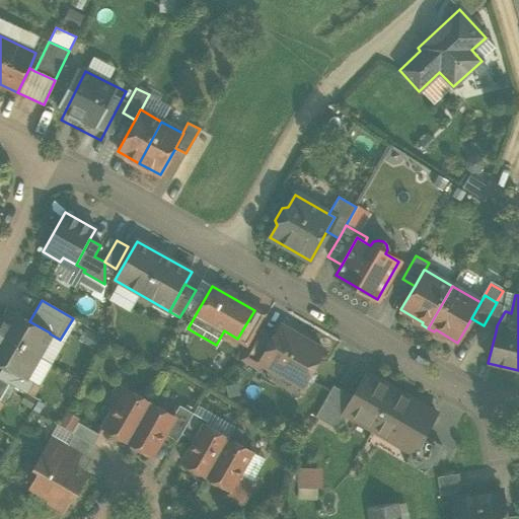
[(497,302),(484,325),(496,331),(497,325),(505,311),(506,311),(507,310),(508,309),(497,302)]
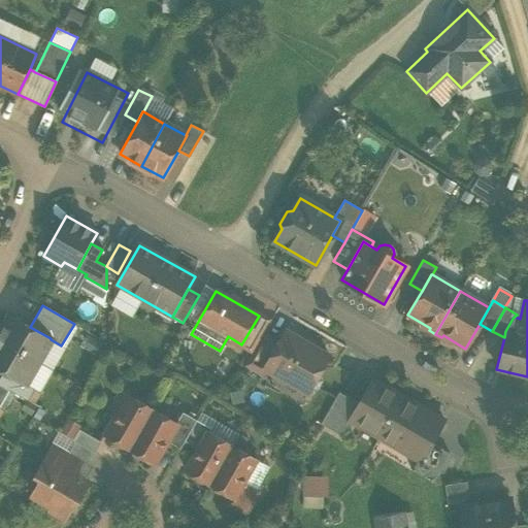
[(30,327),(9,315),(0,331),(0,339),(38,362),(51,339),(51,338),(30,327)]
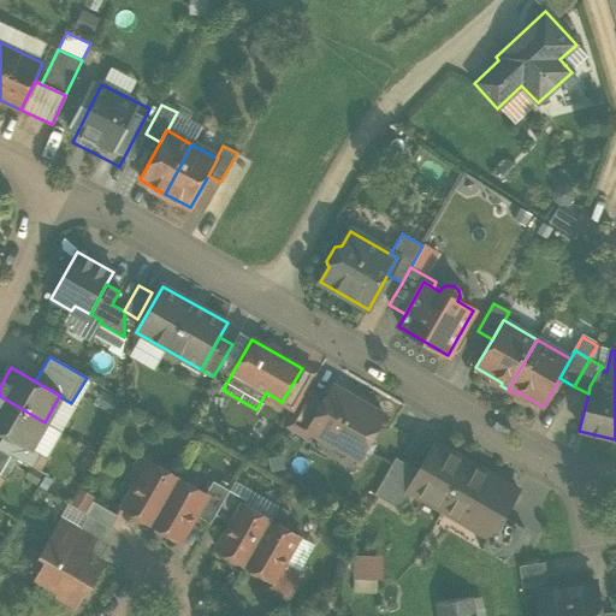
[(357,401),(332,386),(325,398),(307,431),(309,432),(336,446),(344,444),(361,454),(362,452),(369,452),(375,444),(369,438),(383,415),(367,406),(365,407),(363,408),(357,404),(359,403),(357,401)]
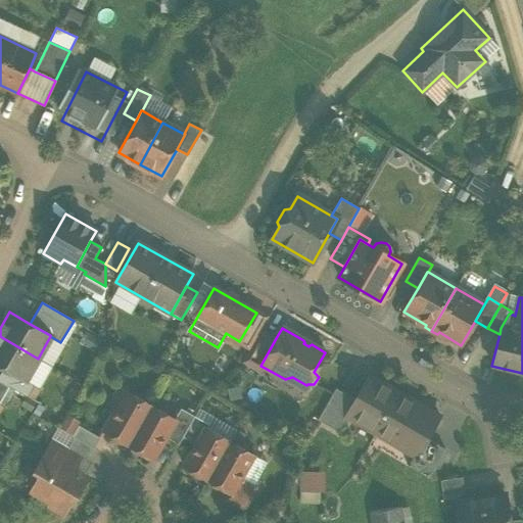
[(260,329),(243,362),(259,372),(263,367),(260,366),(276,338),(260,329)]
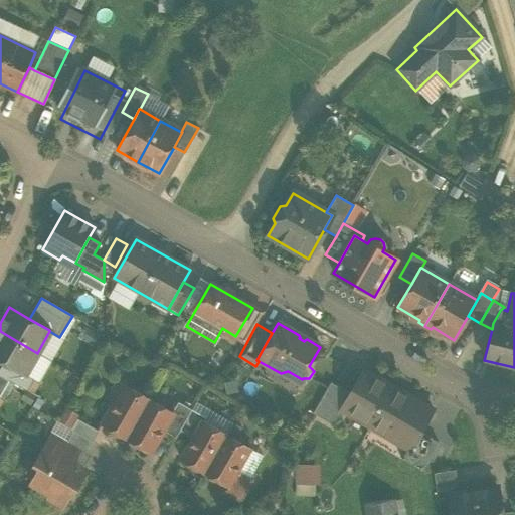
[(37,353),(0,331),(0,361),(3,363),(24,375),(24,374),(37,353)]
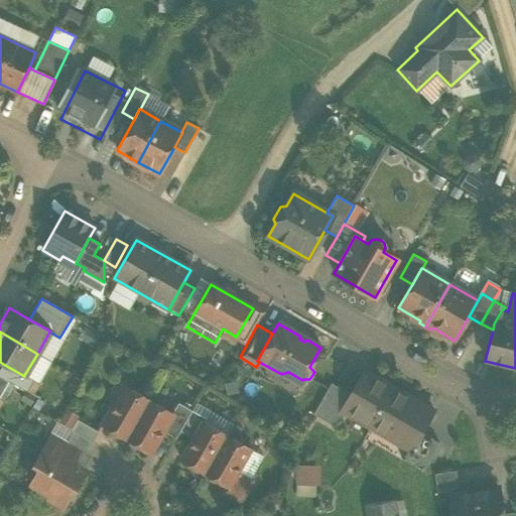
[(24,376),(3,364),(0,368),(0,376),(9,381),(26,391),(33,380),(24,375),(24,376)]
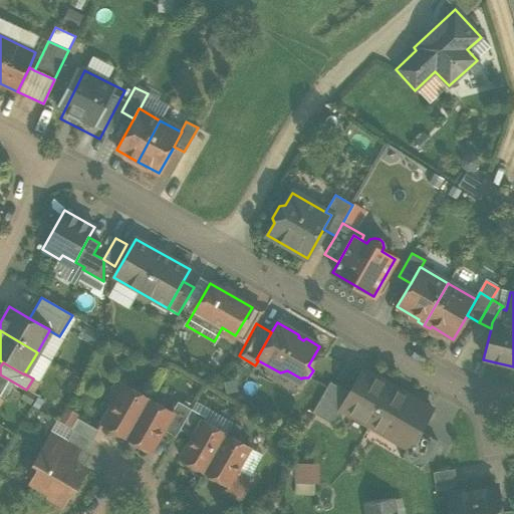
[(378,377),(364,369),(350,394),(341,410),(342,410),(369,426),(392,387),(377,379),(378,377)]
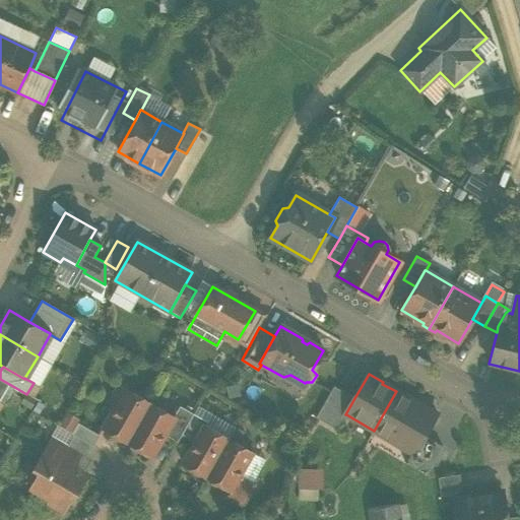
[(0,379),(0,399),(9,384),(0,379)]
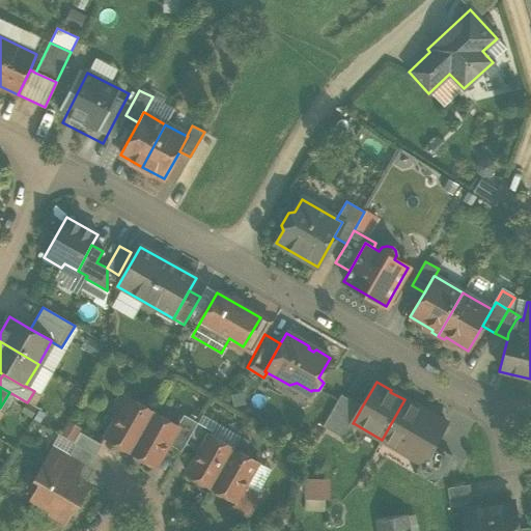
[(340,394),(322,426),(344,440),(354,423),(353,423),(362,407),(340,394)]
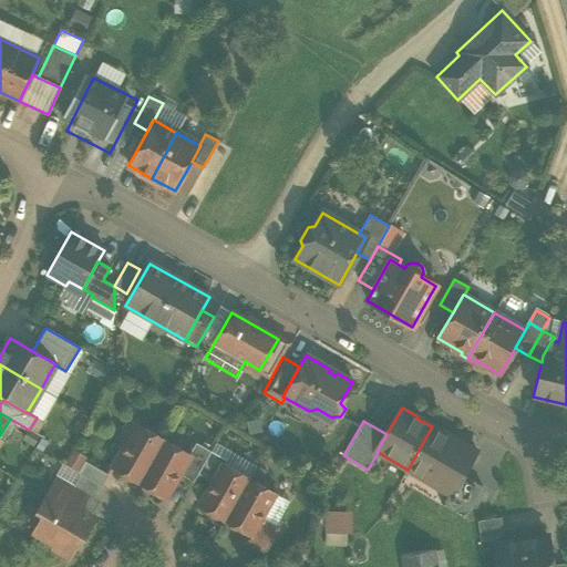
[(137,425),(113,467),(138,482),(163,441),(137,425)]
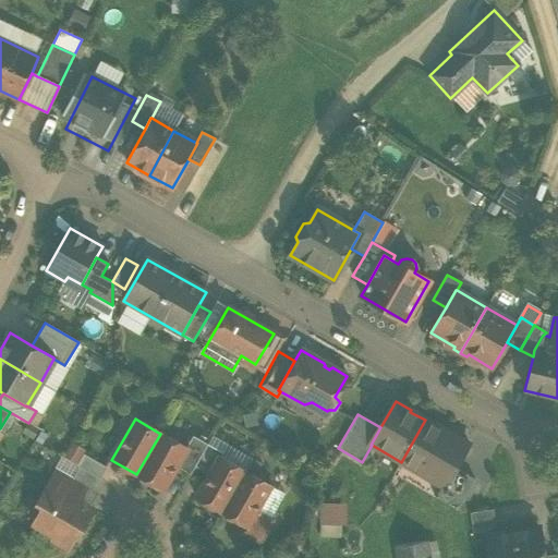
[(449,434),(425,420),(401,462),(441,485),(443,486),(453,468),(468,443),(450,432),(449,434)]
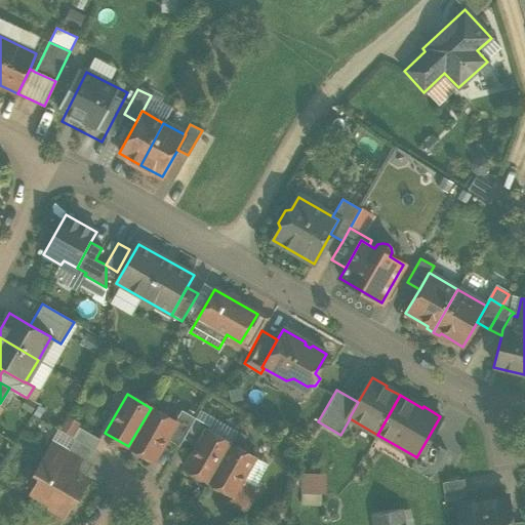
[(151,408),(128,446),(153,460),(165,438),(174,421),(151,408)]
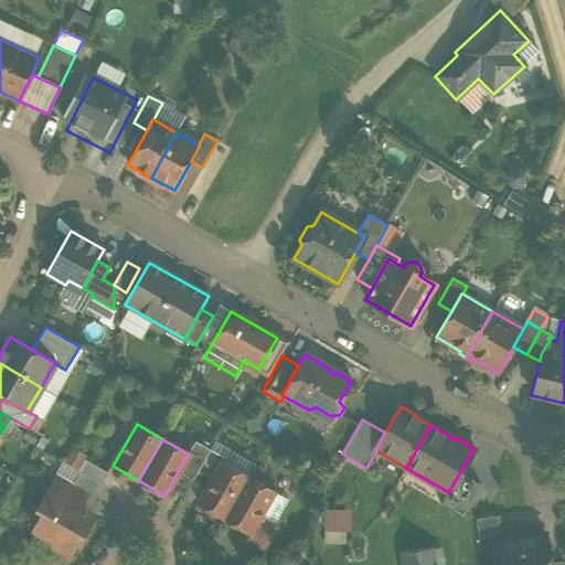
[(210,449),(194,440),(188,454),(178,471),(192,480),(198,471),(210,449)]
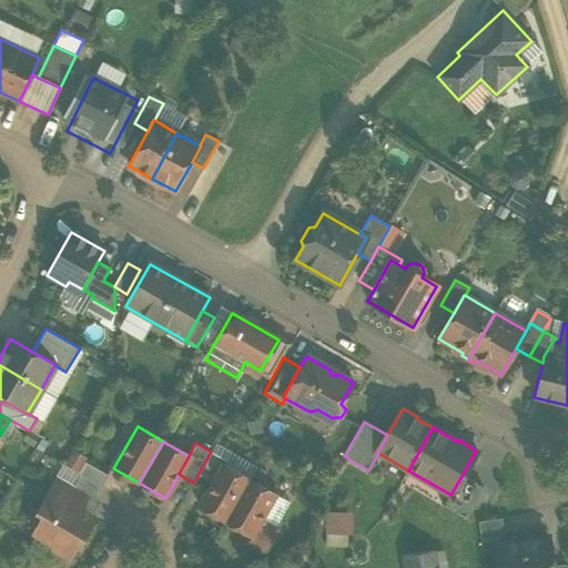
[(225,460),(211,452),(199,474),(212,483),(222,465),(223,465),(225,460)]
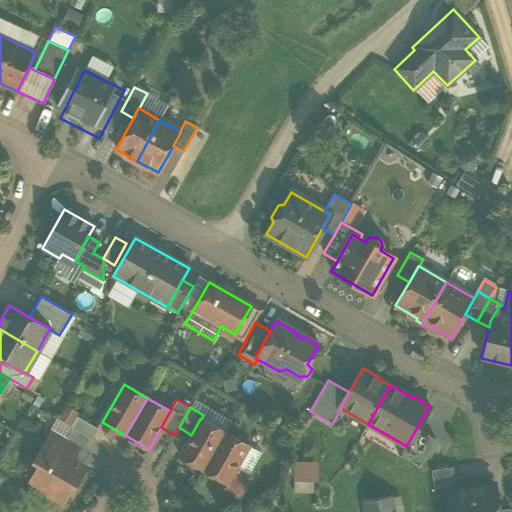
[(98,428),(76,416),(70,426),(72,428),(92,439),(98,428)]
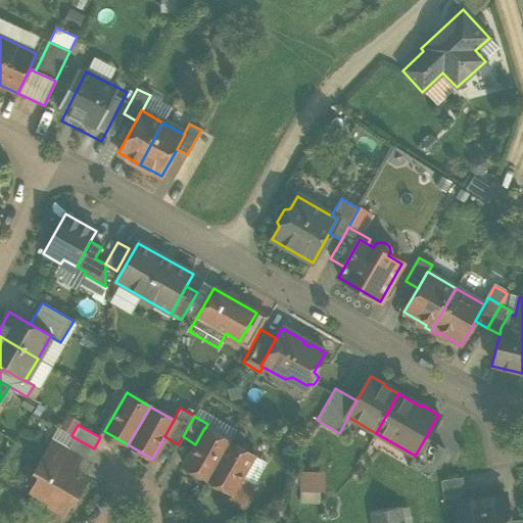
[(205,428),(204,428),(195,444),(183,466),(206,480),(229,441),(205,428)]
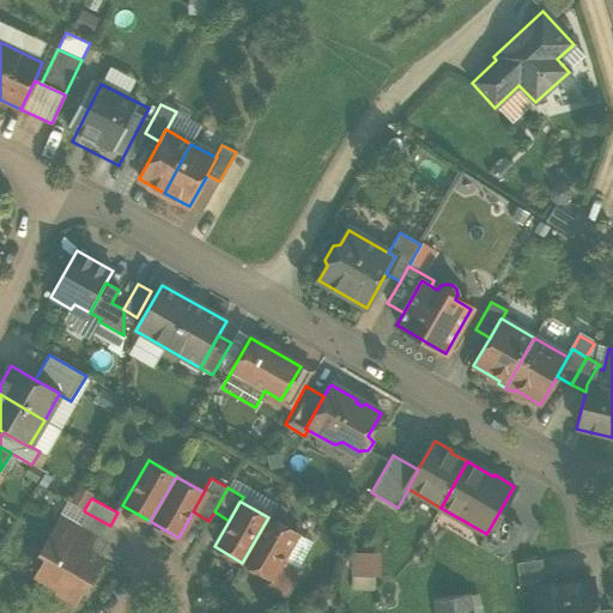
[(110,526),(86,513),(80,525),(103,538),(110,526)]
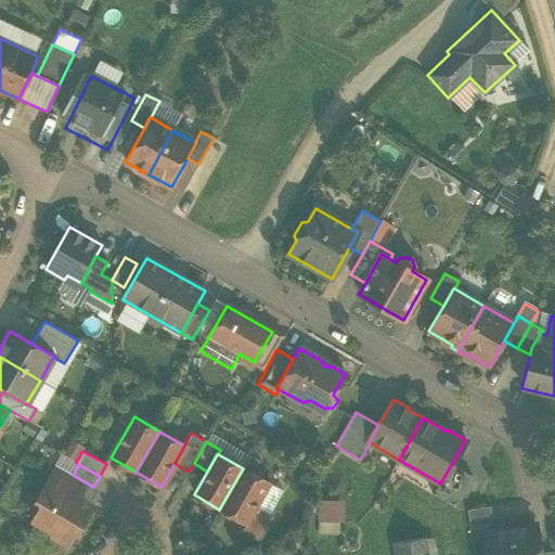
[(472,477),(451,465),(440,483),(439,482),(433,494),(454,507),(472,477)]
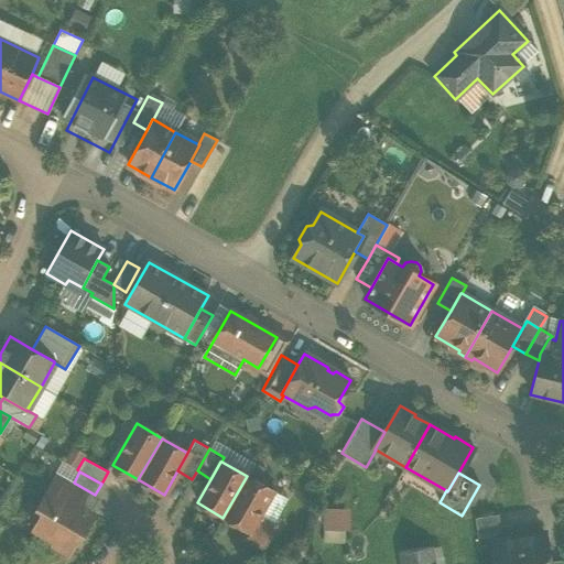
[(286,499),(247,476),(224,518),(248,532),(249,532),(259,516),(272,523),(286,499)]
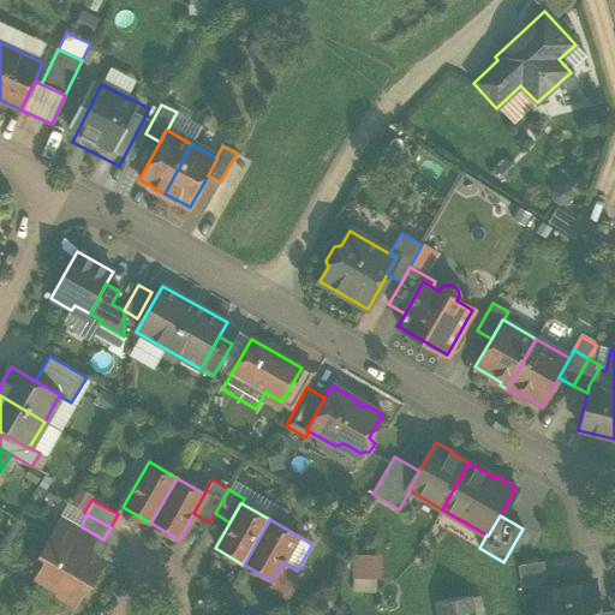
[(97,559),(55,535),(42,556),(48,560),(39,577),(61,590),(59,593),(73,601),(83,585),(87,587),(96,571),(93,568),(97,559)]
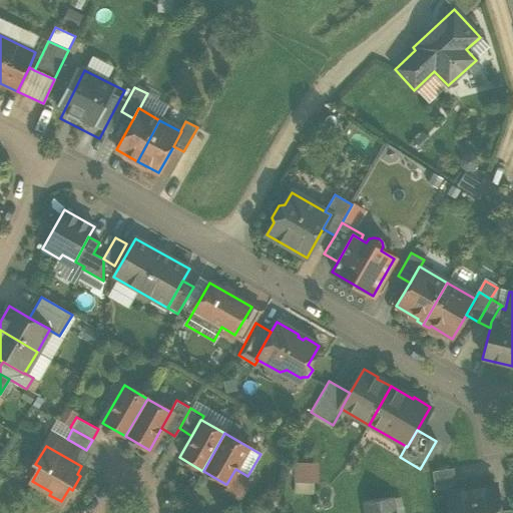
[(317,492),(319,461),(294,460),(293,491),(317,492)]
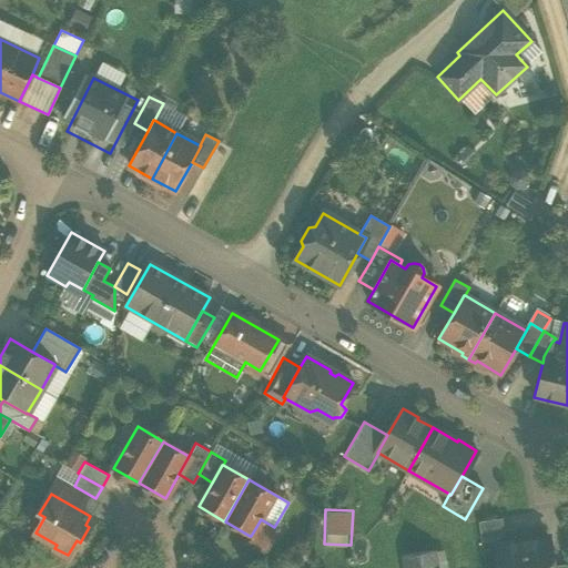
[(501,518),(478,521),(480,543),(498,539),(504,533),(501,518)]
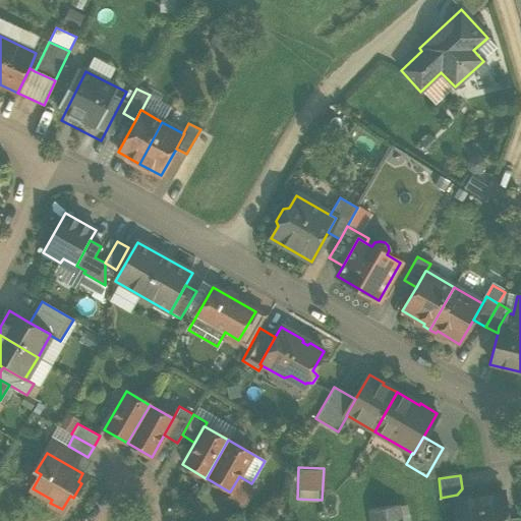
[(251,483),(239,476),(230,491),(229,491),(226,498),(239,505),(245,503),(254,485),(251,483)]
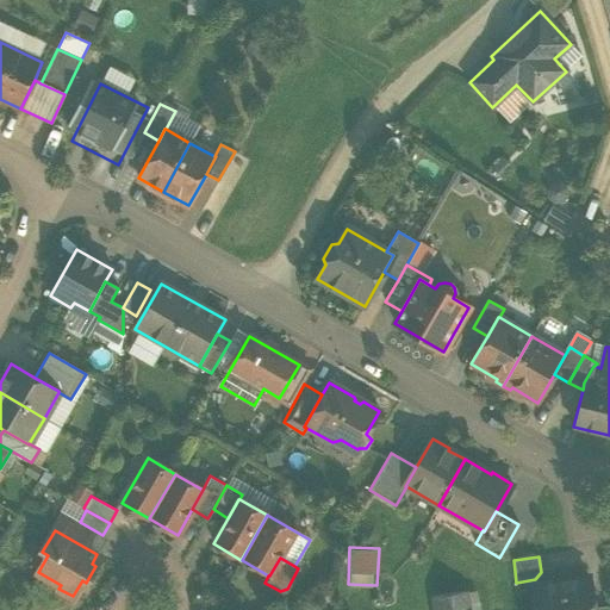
[(593,609),(589,578),(560,582),(564,609),(593,609)]
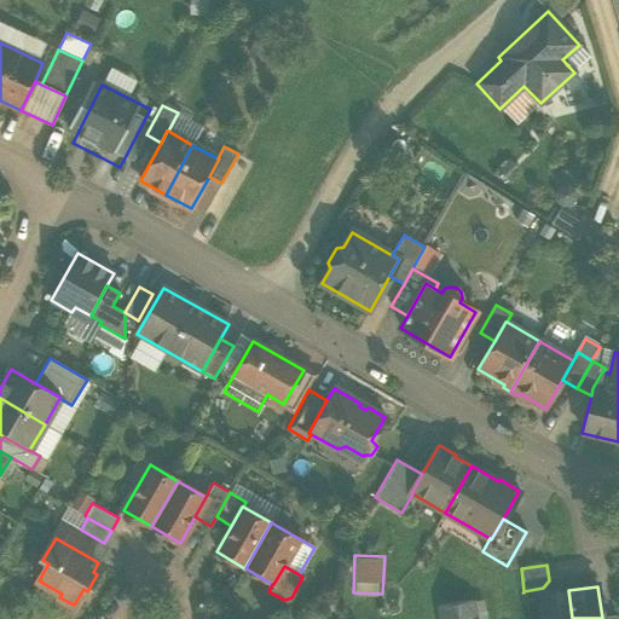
[(572,618),(568,590),(539,595),(543,618),(572,618)]
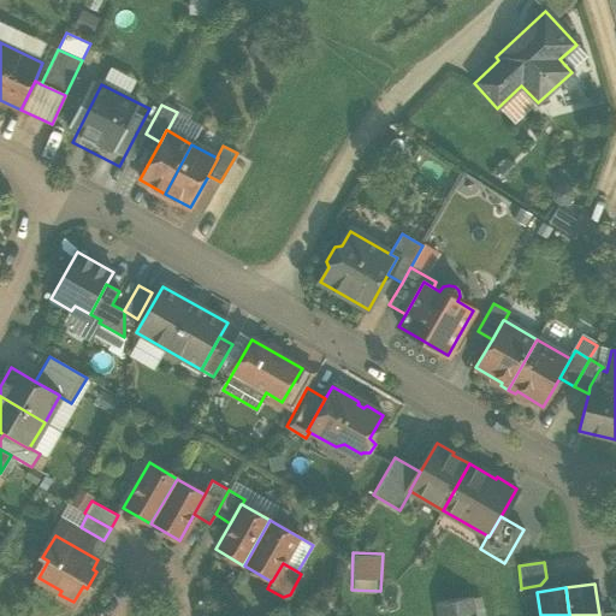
[(474,615),(473,597),(437,603),(438,615),(474,615)]
